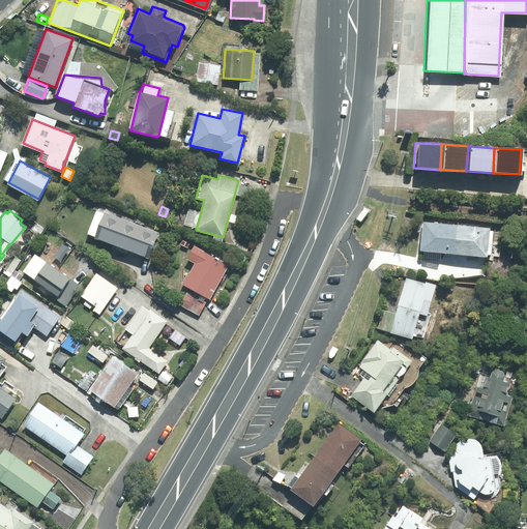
[(94,237),(148,258),(157,232),(104,211),(94,237)]
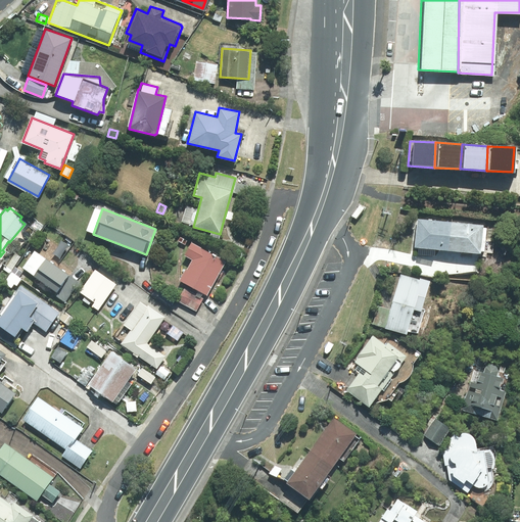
[(478,249),(480,227),(476,226),(477,224),(412,218),(409,246),(413,246),(413,253),(429,254),(429,247),(474,251),(474,249),(478,249)]
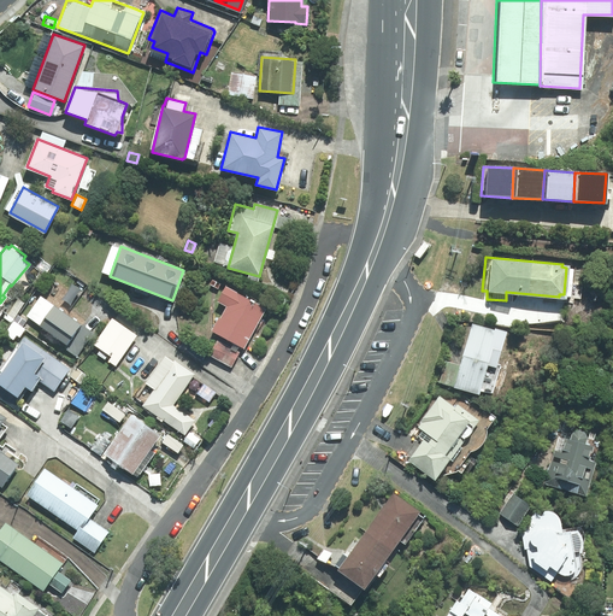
[(242,348),(265,309),(225,286),(217,300),(227,306),(219,317),(218,317),(210,330),(242,348)]
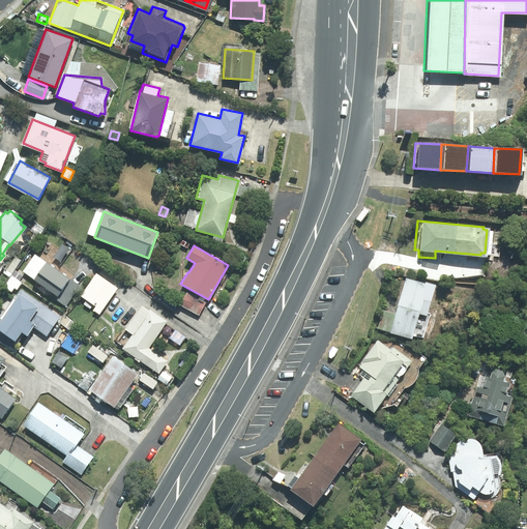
[(63,305),(79,285),(46,261),(32,280),(56,296),(54,299),(63,305)]
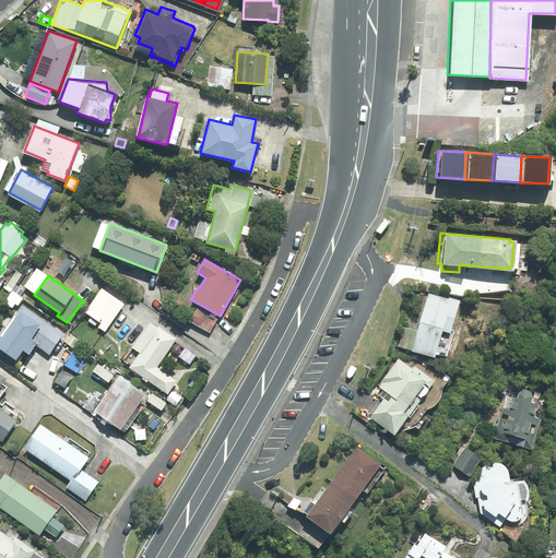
[(97,325),(104,331),(123,303),(101,287),(84,311),(99,322),(97,325)]
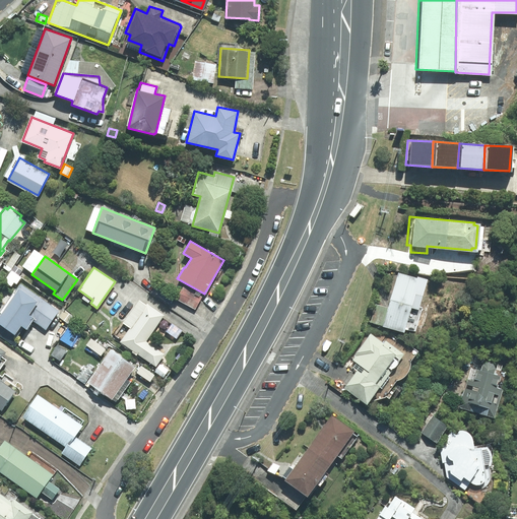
[(411,331),(419,307),(409,304),(417,279),(396,273),(385,308),(374,305),(369,322),(380,326),(380,327),(400,333),(402,329),(411,331)]
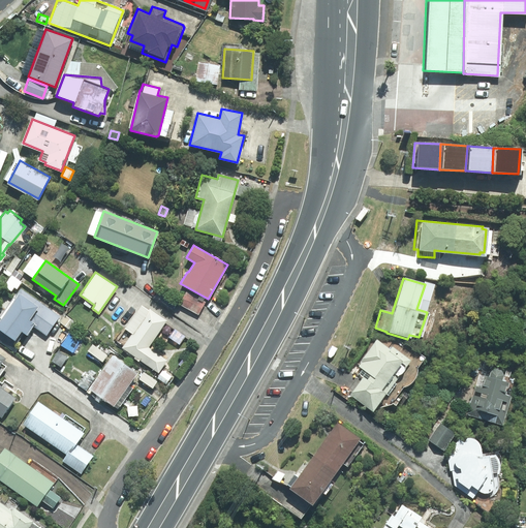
[(59,316),(21,288),(0,316),(0,332),(14,344),(21,337),(20,336),(23,331),(28,335),(33,328),(44,336),(59,316)]
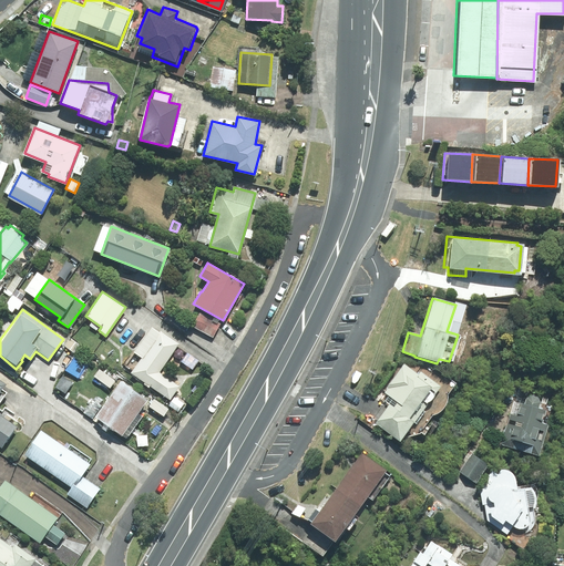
[(191,326),(211,337),(218,323),(198,312),(191,326)]
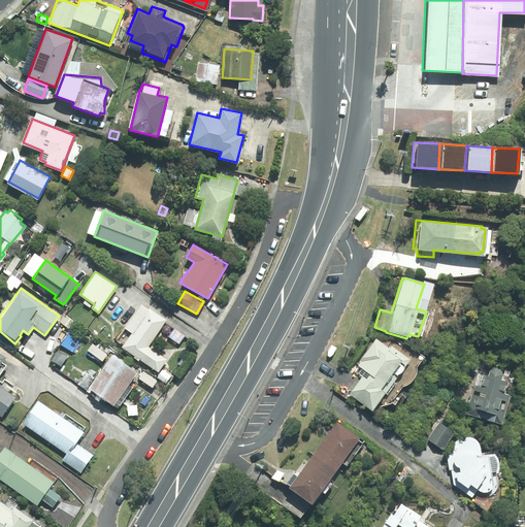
[(132,332),(122,347),(157,371),(166,359),(148,347),(167,319),(151,307),(150,308),(142,303),(125,328),(132,332)]
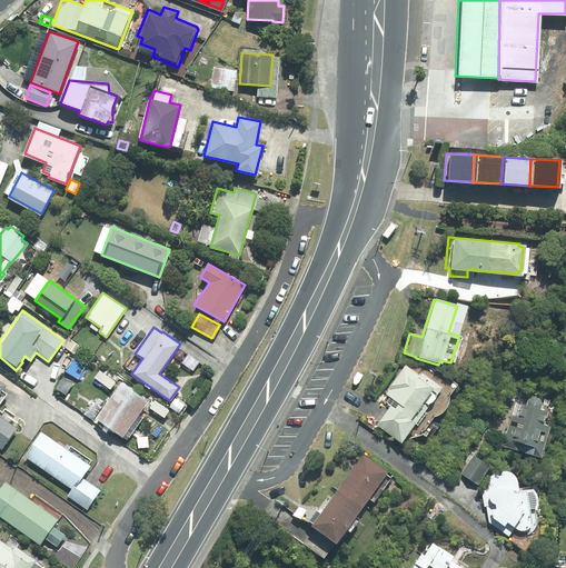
[(71,350),(77,354),(81,348),(76,344),(71,350)]
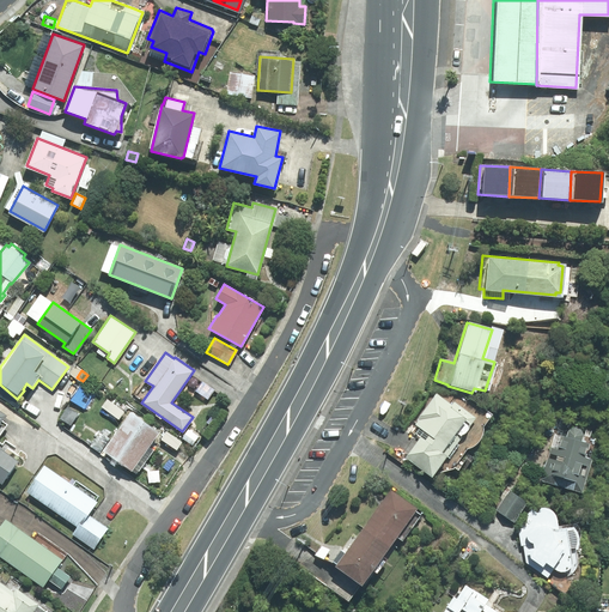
[(86,401),(75,393),(67,403),(79,411),(86,401)]
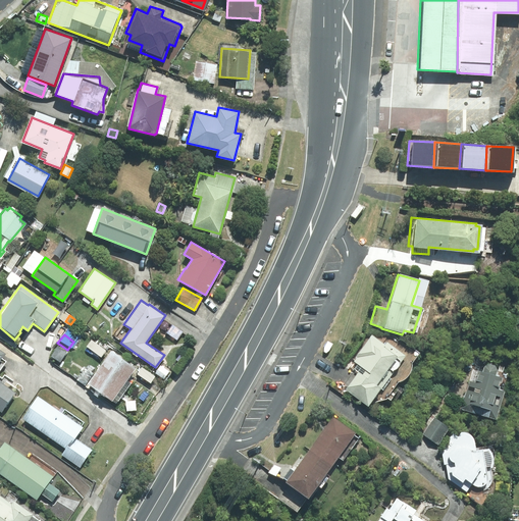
[(365,407),(402,355),(382,342),(380,344),(368,334),(353,356),(354,357),(351,360),(363,369),(360,374),(356,371),(343,389),(365,407)]
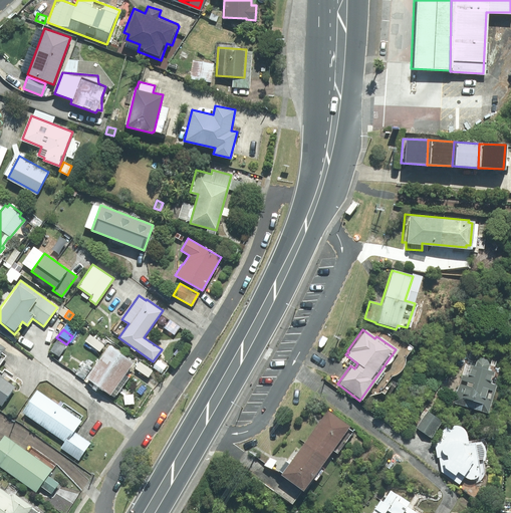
[(68,347),(59,340),(51,350),(60,357),(68,347)]
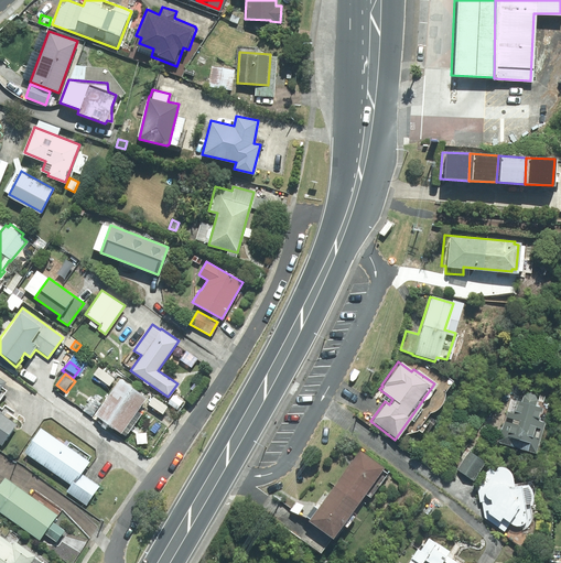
[(0,445),(17,423),(0,411),(0,403),(1,402),(0,401),(0,390),(6,382),(0,378),(0,445)]
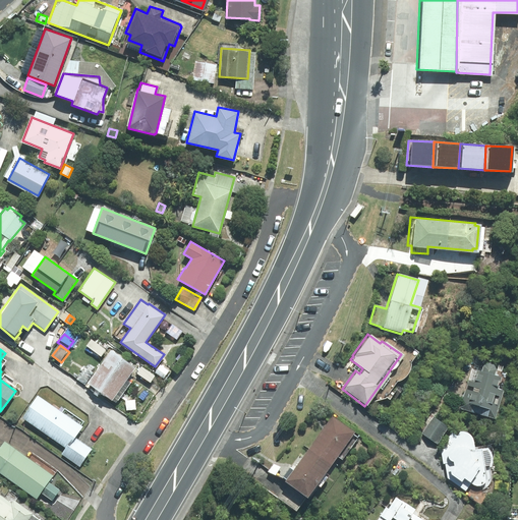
[(112,399),(136,366),(113,349),(89,382),(97,388),(93,392),(97,395),(101,391),(112,399)]
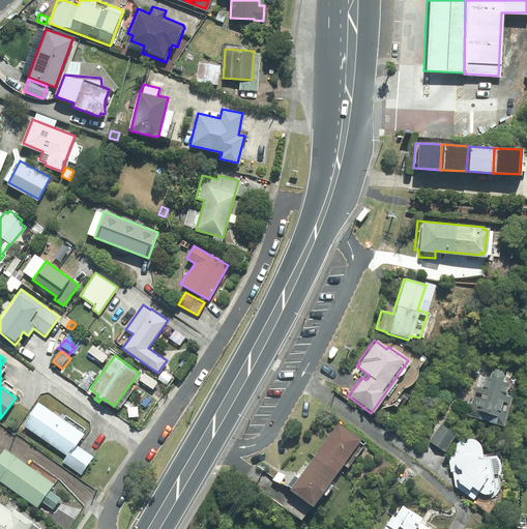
[(500,374),(497,369),(493,368),(488,371),(487,376),(480,374),(477,386),(472,385),(464,414),(498,423),(506,393),(501,392),(504,380),(499,379),(500,374)]
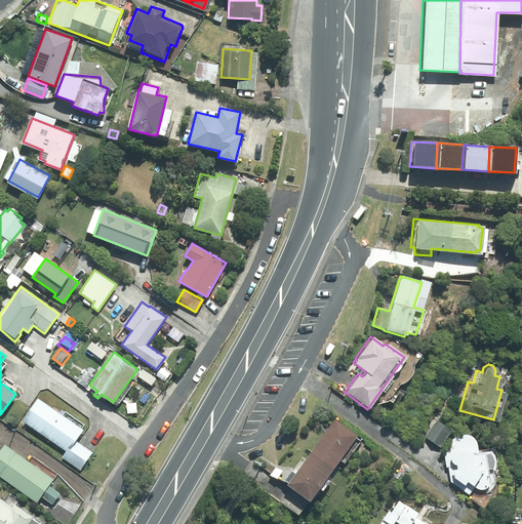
[(61,455),(81,471),(93,453),(77,441),(86,429),(41,396),(25,419),(66,449),(61,455)]
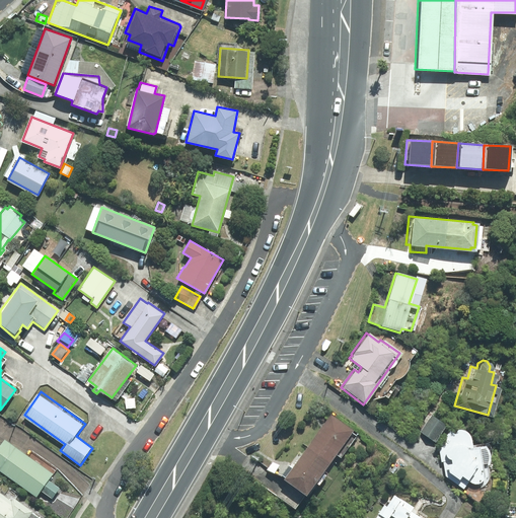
[(335,459),(354,433),(324,412),(276,479),(300,497),(329,456),(335,459)]
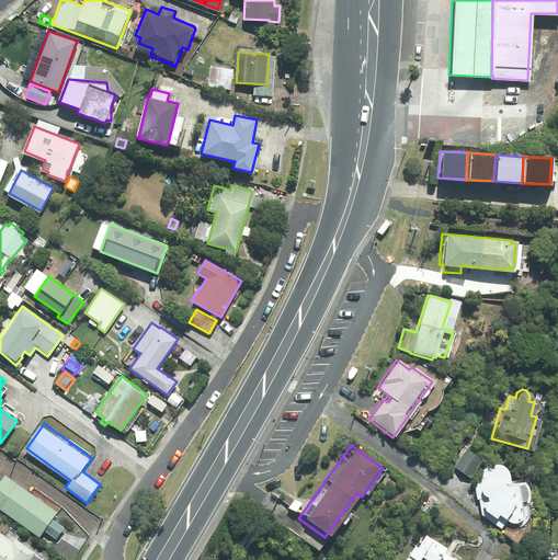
[(462,448),(450,467),(464,478),(477,458),(462,448)]
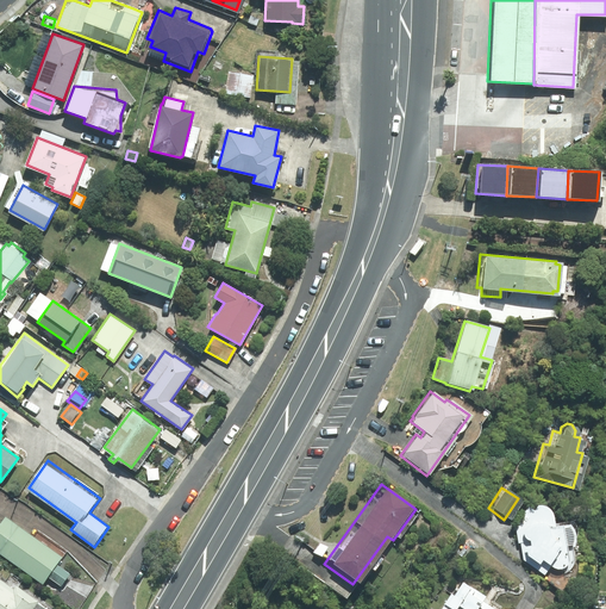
[(536,502),(536,501),(535,502),(533,502),(532,502),(531,503),(530,503),(529,504),(528,505),(526,505),(525,507),(524,508),(523,508),(522,509),(520,510),(519,511),(519,513),(518,514),(517,515),(516,515),(516,516),(514,519),(514,520),(513,521),(513,522),(512,523),(512,524),(512,526),(511,527),(511,528),(511,530),(511,532),(511,533),(511,534),(511,535),(511,536),(511,539),(511,540),(517,536),(523,544),(513,550),(538,575),(543,566),(555,567),(555,572),(556,571),(557,570),(558,569),(558,567),(560,566),(561,565),(562,564),(562,563),(563,561),(564,560),(564,559),(566,558),(566,557),(567,555),(567,553),(567,552),(568,551),(568,550),(568,548),(568,546),(569,545),(569,544),(569,542),(569,540),(569,539),(569,538),(569,536),(568,534),(568,533),(568,532),(568,530),(567,528),(567,527),(567,526),(566,524),(549,524),(549,523),(549,522),(548,521),(548,520),(548,519),(548,517),(548,516),(547,516),(547,515),(547,514),(547,513),(545,513),(545,511),(544,510),(544,509),(543,508),(542,507),(542,505),(541,505),(539,504),(538,503),(537,502),(536,502)]
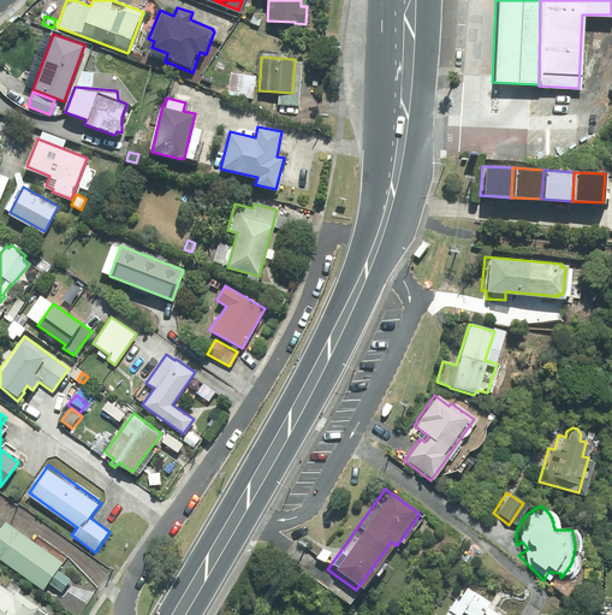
[(63,590),(71,578),(59,569),(65,561),(6,519),(0,527),(0,557),(45,590),(51,581),(63,590)]
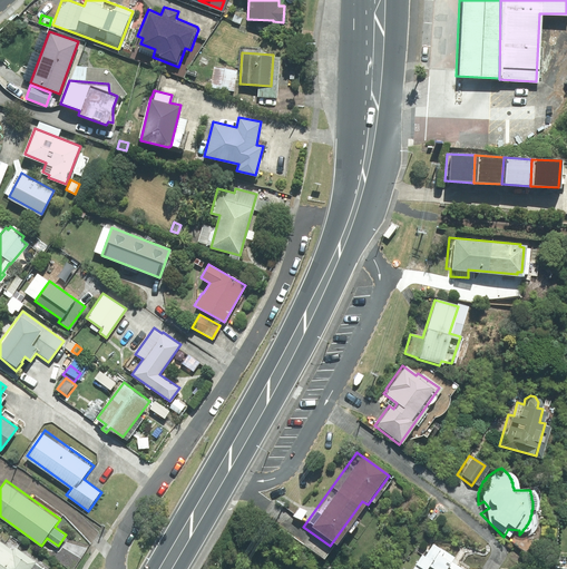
[(0,568),(33,568),(39,562),(0,535),(0,568)]
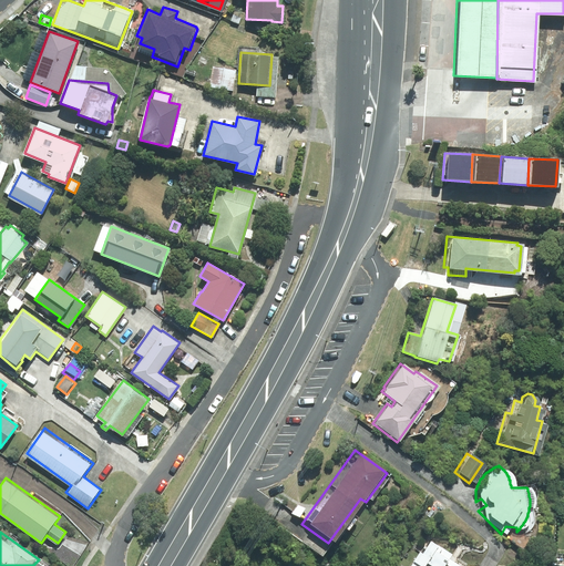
[(448,553),(426,538),(416,555),(411,553),(402,565),(451,565),(453,564),(444,558),(448,553)]
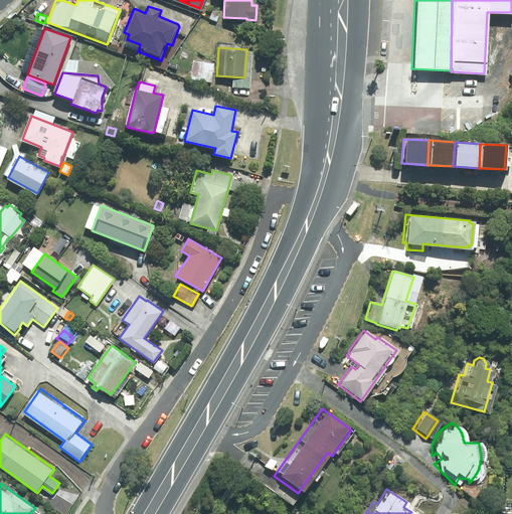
[(510,513),(511,501),(501,501),(501,513),(495,513),(494,513),(510,513)]
